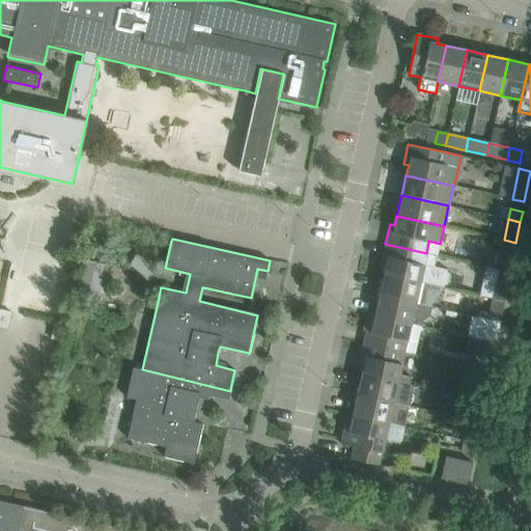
[(501,252),(513,254),(515,243),(504,240),(501,252)]
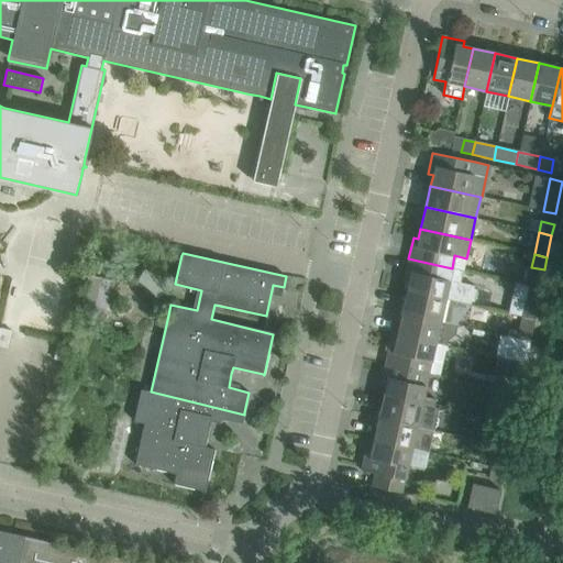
[(409,280),(407,290),(470,305),(474,285),(461,282),(463,271),(452,268),(408,258),(404,279),(409,280)]
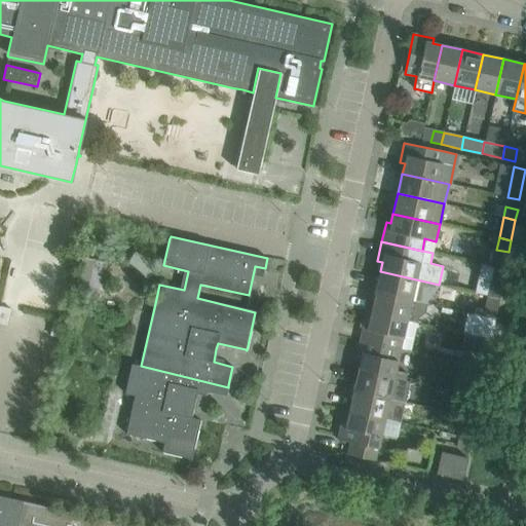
[(82,257),(76,285),(88,288),(95,260),(82,257)]
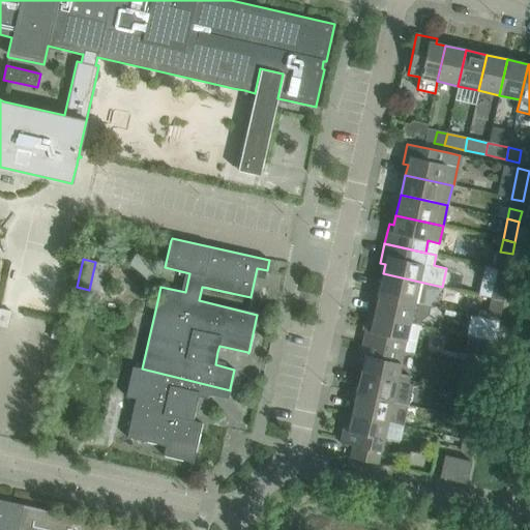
[(491,298),(503,300),(509,271),(497,268),(491,298)]
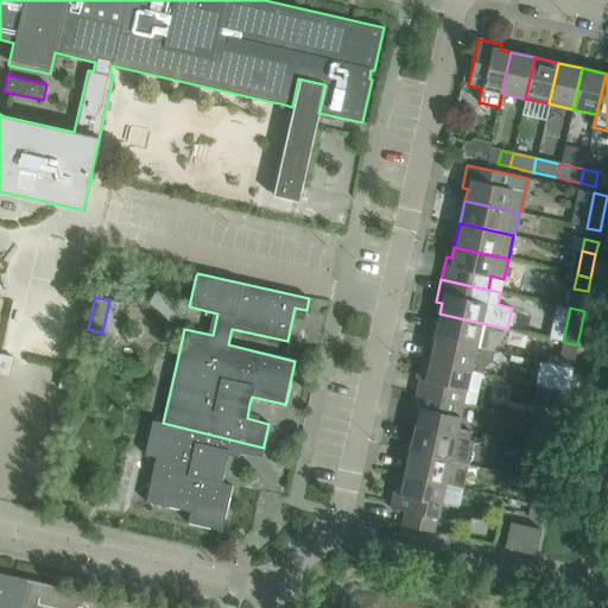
[(507,329),(439,314),(434,337),(493,350),(494,348),(507,329)]
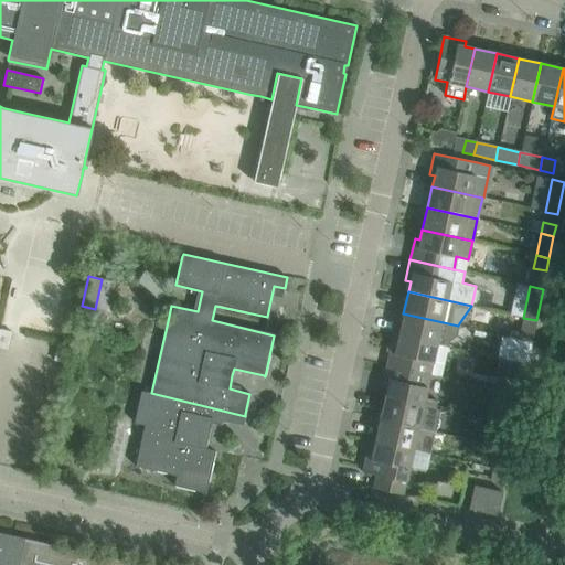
[(403,313),(398,336),(447,347),(448,340),(456,336),(458,326),(403,313)]
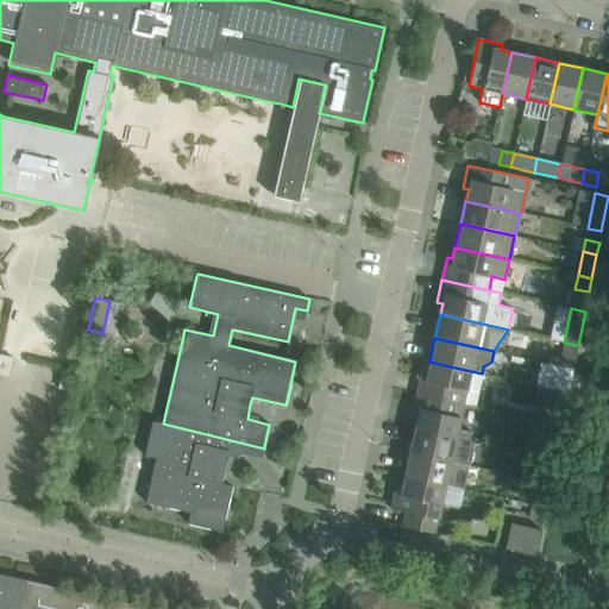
[(559,366),(573,369),(576,357),(562,355),(559,366)]
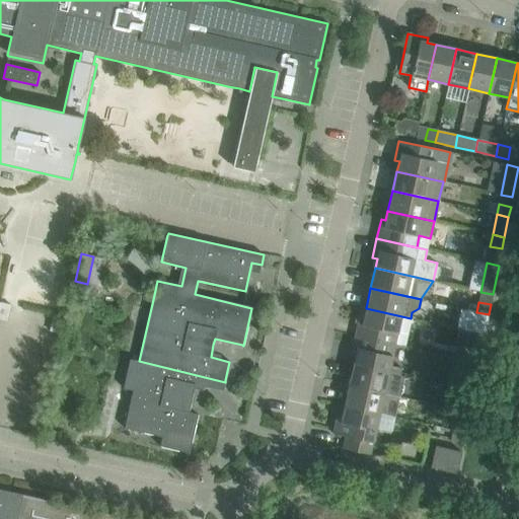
[(413,319),(411,318),(366,308),(361,307),(355,336),(394,345),(405,348),(413,319)]
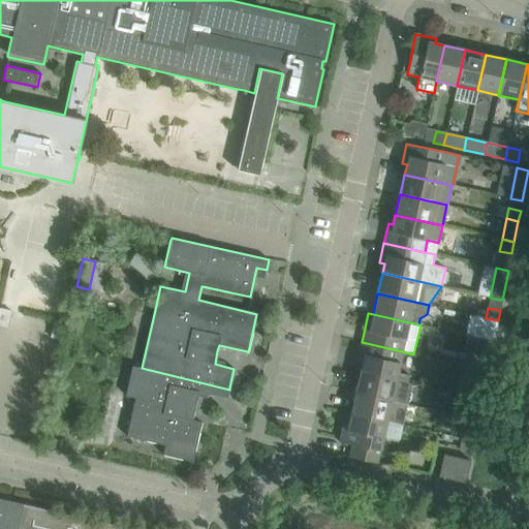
[(486,318),(481,339),(494,341),(498,320),(486,318)]
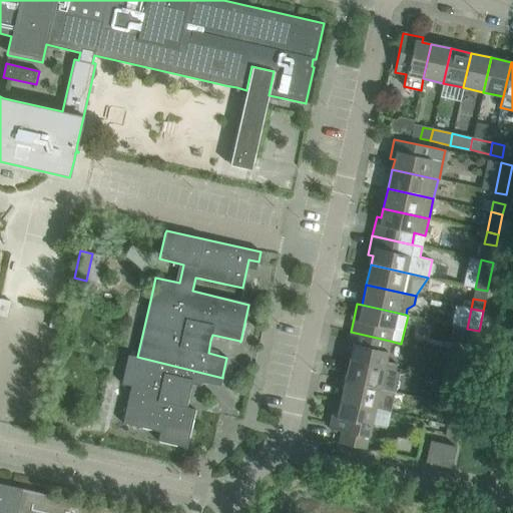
[(453,326),(447,354),(457,356),(473,360),(479,331),(467,329),(453,326)]
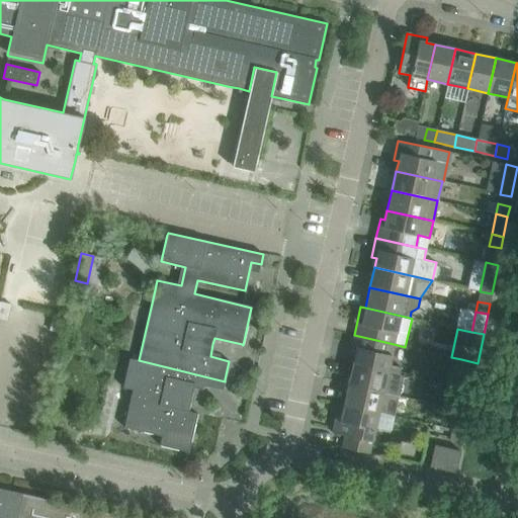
[(354,355),(352,364),(399,375),(401,367),(389,364),(394,344),(354,335),(350,354),(354,355)]
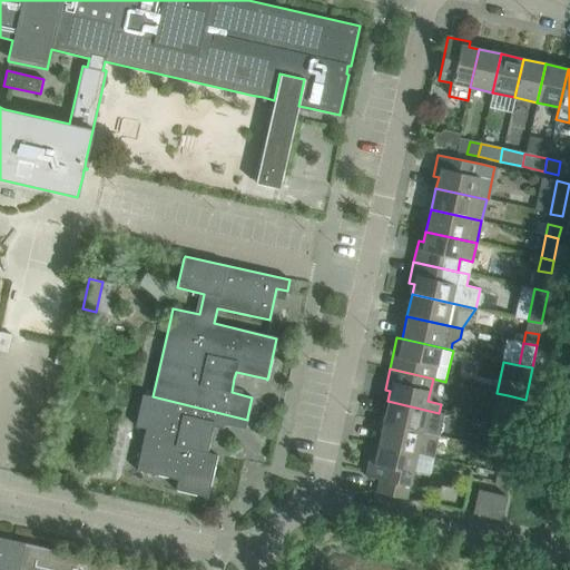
[(153,396),(143,394),(136,426),(146,429),(136,470),(178,480),(175,490),(207,498),(217,455),(206,452),(214,422),(245,429),(247,420),(153,396)]
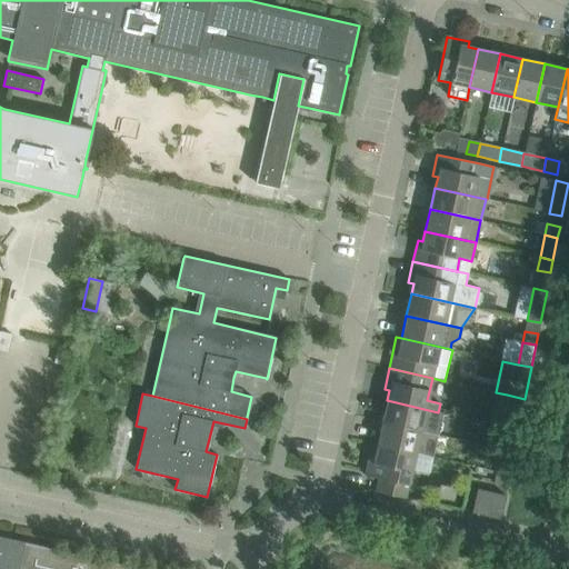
[(525,399),(507,395),(503,411),(497,410),(493,425),(518,430),(525,399)]
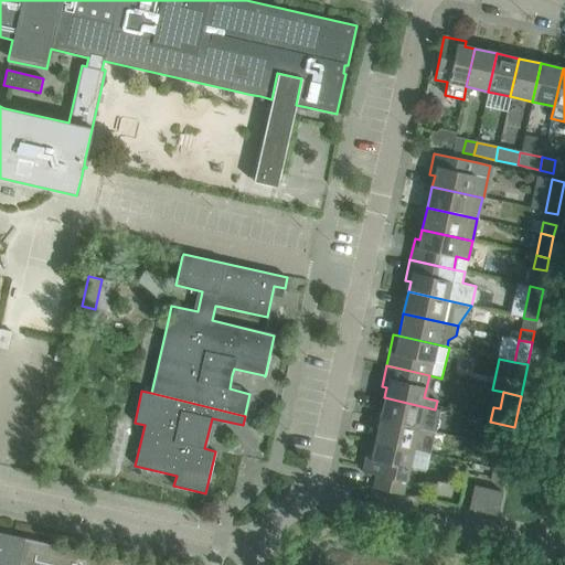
[(440,411),(435,409),(384,397),(380,419),(435,432),(440,411)]
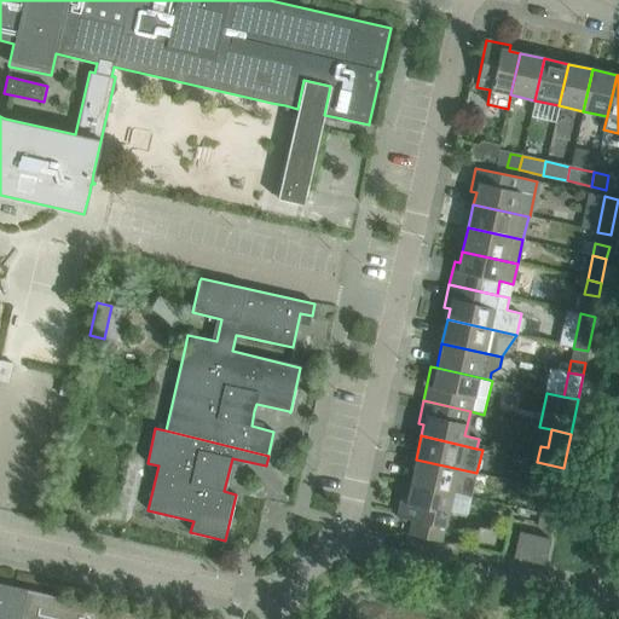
[(410,484),(452,493),(472,497),(476,473),(416,460),(410,484)]
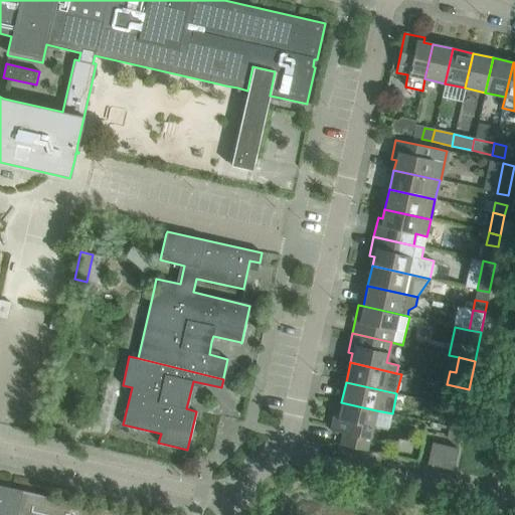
[(453,406),(465,409),(469,389),(447,384),(443,404),(453,406)]
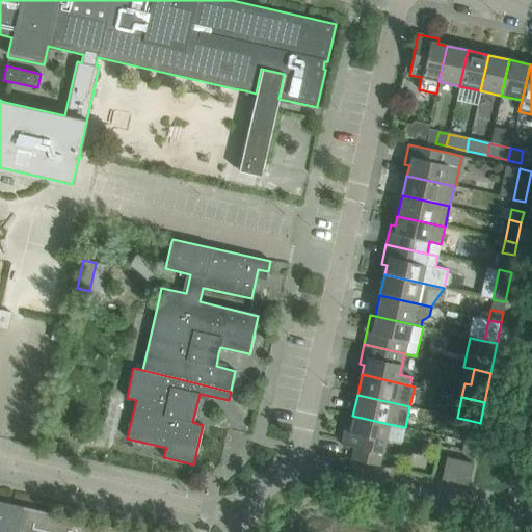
[(381,454),(389,424),(352,416),(350,425),(346,424),(341,445),(354,448),(351,459),(378,466),(379,466),(381,454)]
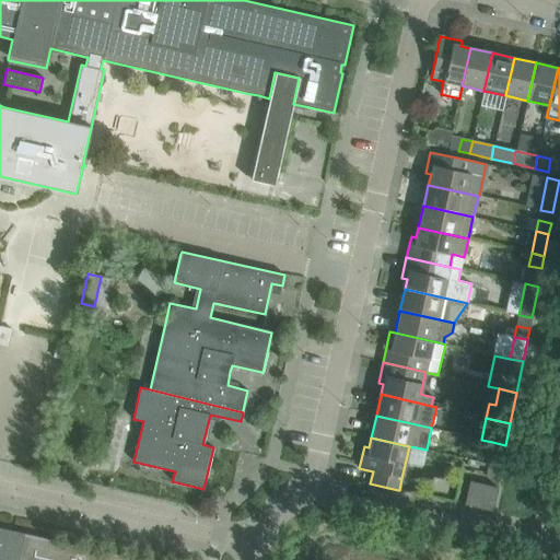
[(488,464),(486,476),(498,478),(501,467),(488,464)]
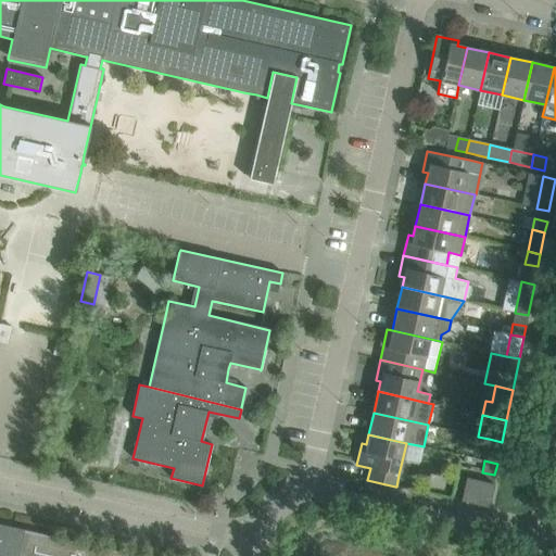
[(494,484),(466,478),(460,501),(489,507),(494,484)]
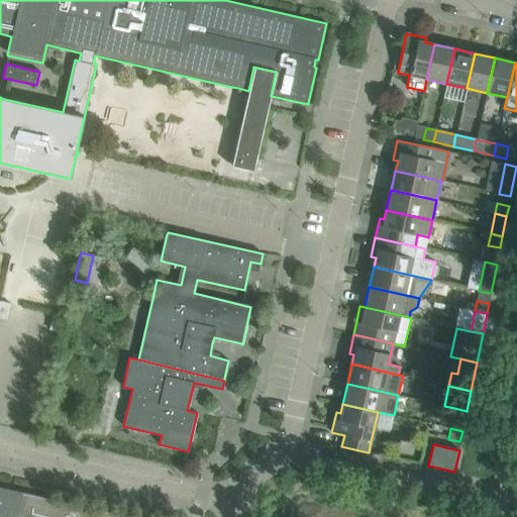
[(0,516),(128,516),(22,493),(11,491),(6,489),(0,488),(0,516)]
